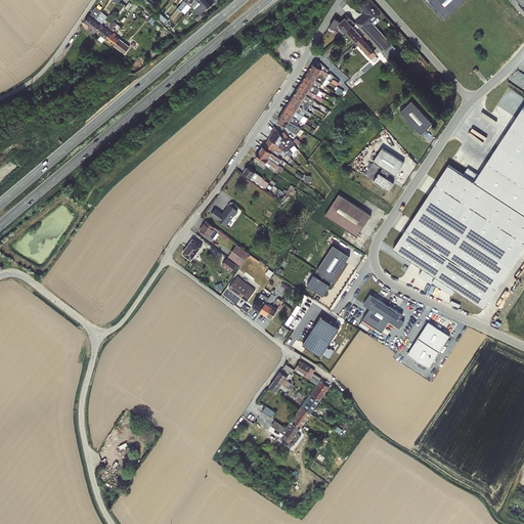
[(184,0),(178,7),(182,10),(188,4),(186,3),(188,0),(190,1),(190,0),(184,0)]
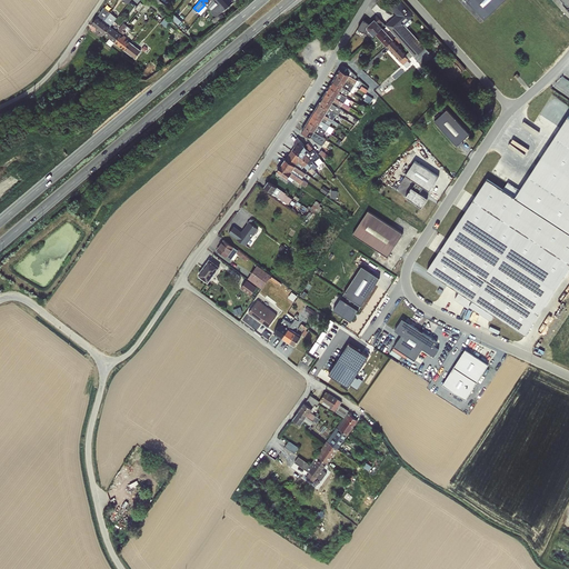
[(398,58),(403,63),(411,57),(389,31),(389,30),(395,32),(401,40),(407,43),(406,45),(416,58),(420,59),(422,56),(428,50),(406,23),(415,16),(401,0),(396,0),(389,6),(397,15),(386,23),(379,16),(377,20),(373,18),(369,22),(361,19),(357,29),(365,32),(368,29),(371,33),(378,37),(395,57),(398,58)]
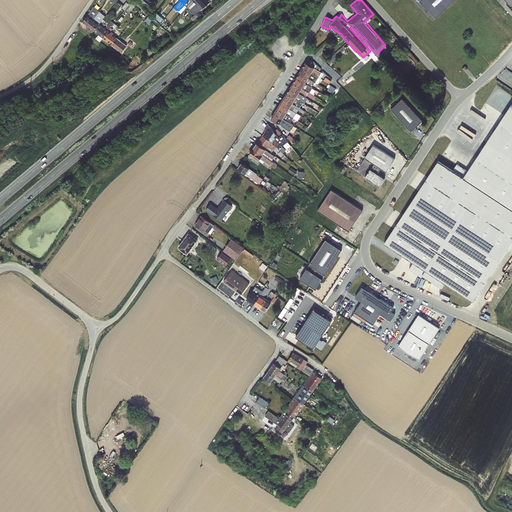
[(419,0),(436,18),(454,0),(419,0)]
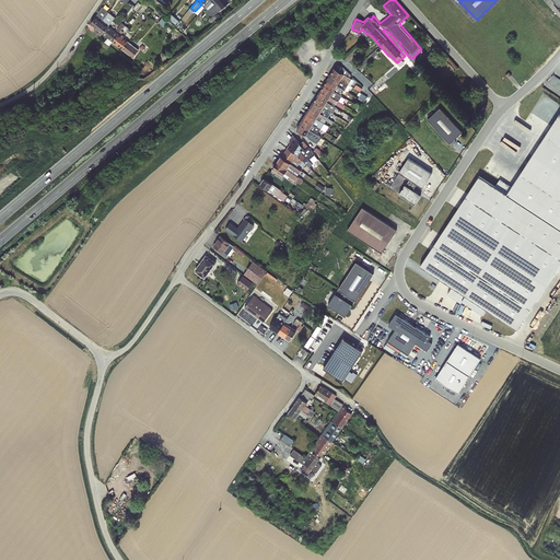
[(101,11),(96,16),(91,24),(100,31),(105,24),(104,23),(101,20),(105,14),(101,11)]
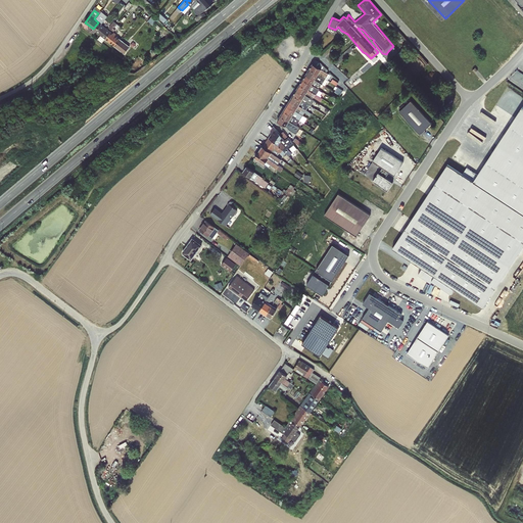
[(168,20),(159,13),(156,17),(164,24),(168,20)]
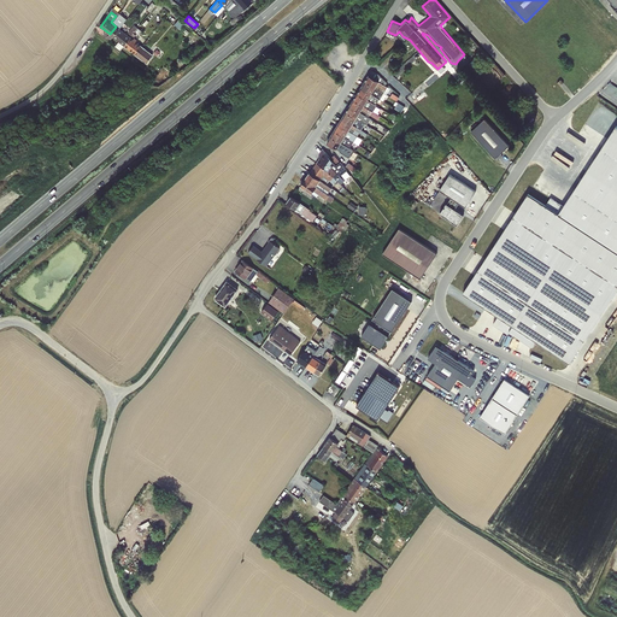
[(186,24),(180,19),(174,25),(181,31),(186,24)]
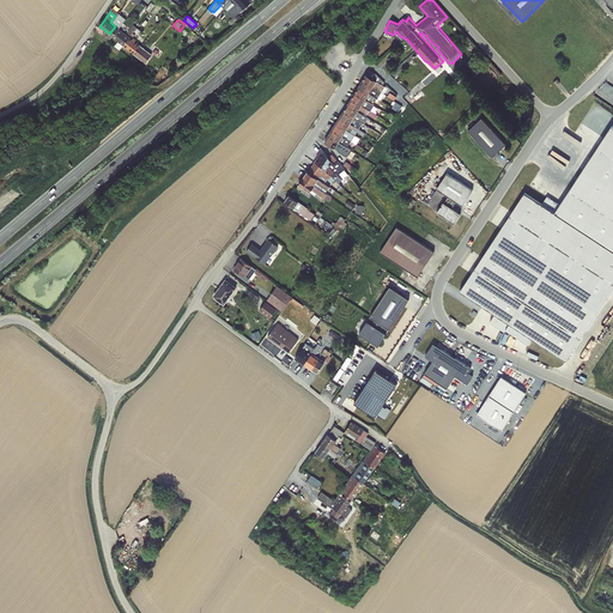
[(113,37),(120,30),(115,26),(109,34),(107,37),(111,40),(113,37)]
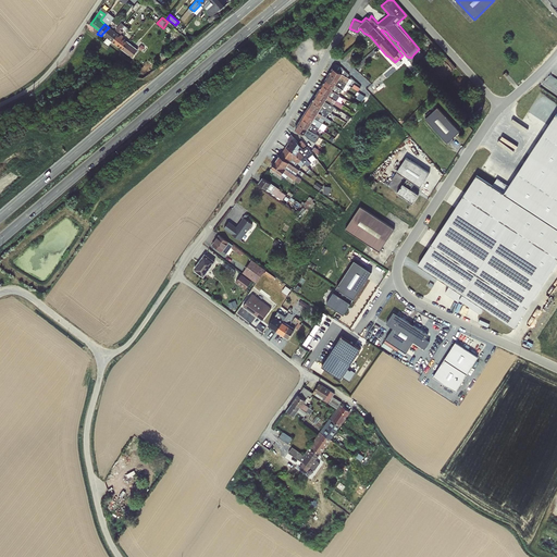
[(109,27),(102,34),(108,38),(106,40),(110,45),(112,41),(119,35),(109,27)]
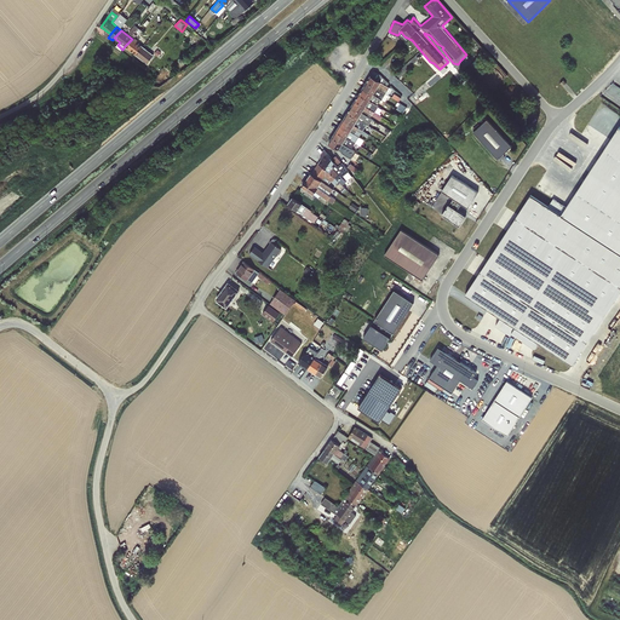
[(132,39),(125,46),(137,55),(142,49),(143,47),(132,39)]
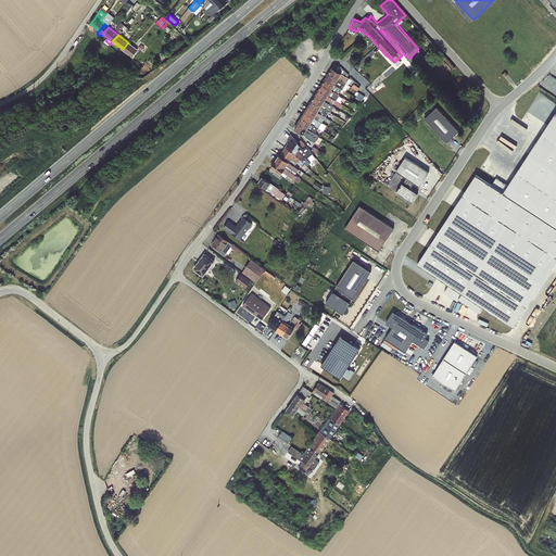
[(127,43),(123,49),(133,58),(138,50),(128,42),(127,43)]
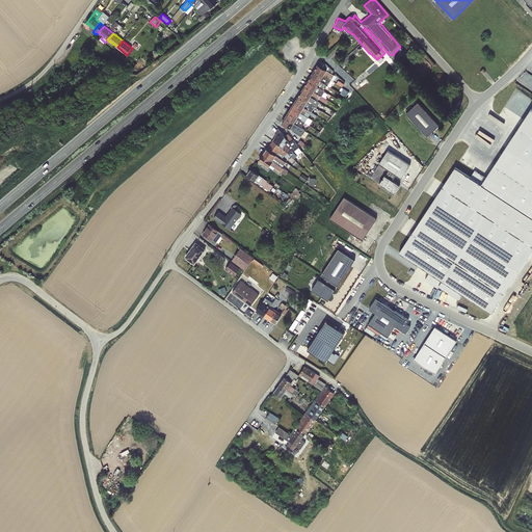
[(130,55),(128,58),(137,64),(138,62),(134,59),(132,58),(133,57),(130,55)]
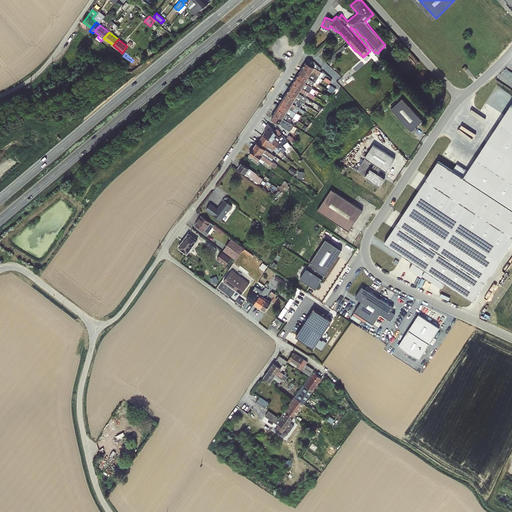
[(281,124),(312,65),(313,66),(315,62),(309,58),(307,62),(303,60),(272,119),(281,124)]
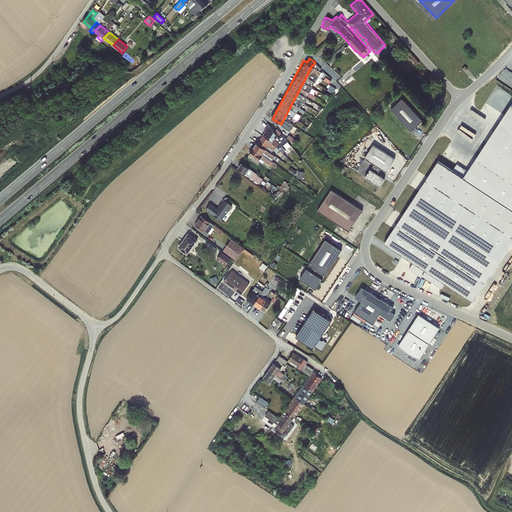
[(314,67),(311,72),(319,76),(322,71),(314,67)]
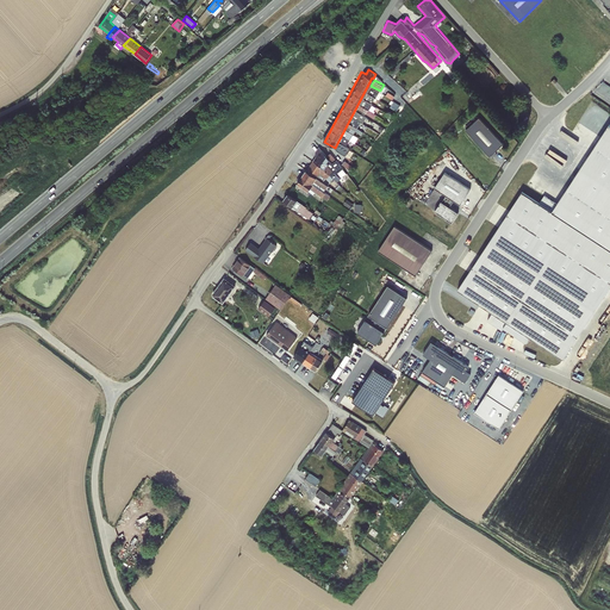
[(374,119),(381,107),(365,98),(358,110),(374,119)]
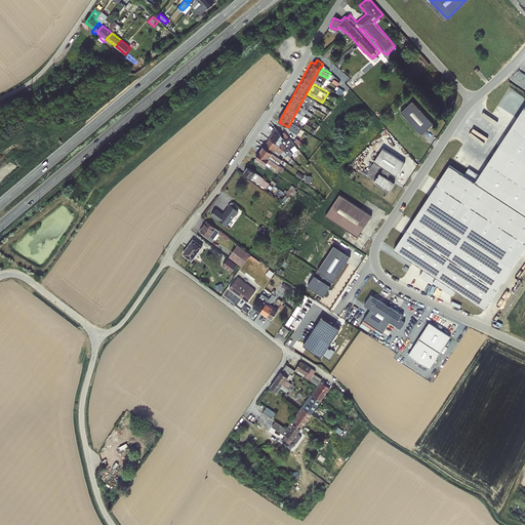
[(412,101),(401,111),(421,134),(434,123),(412,101)]
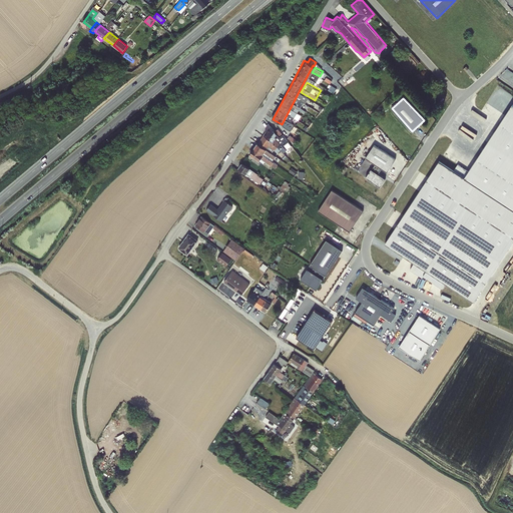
[(512,240),(512,105),(465,177),(440,162),(386,243),(415,263),(410,269),(422,278),(424,274),(443,289),(447,284),(473,303),(512,240)]
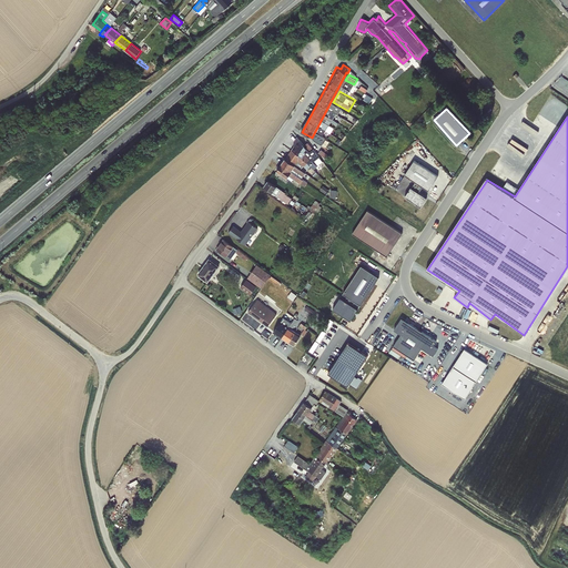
[(321,121),(318,125),(332,132),(334,128),(321,121)]
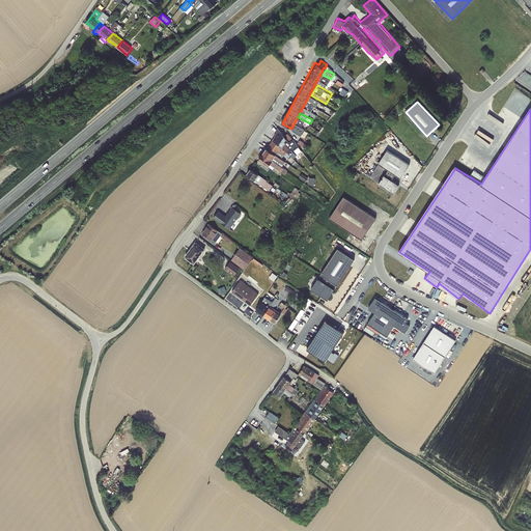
[(301,135),(305,130),(295,121),(290,128),(301,135)]
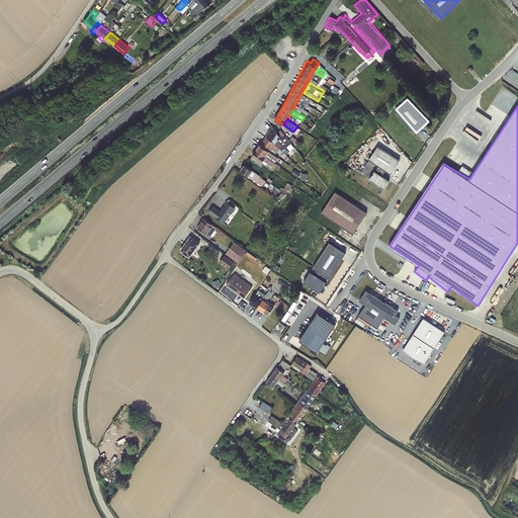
[(287,154),(295,144),(279,131),(279,132),(272,125),(250,154),(262,164),(266,160),(278,170),(281,166),(276,162),(280,157),(275,153),(277,151),(280,154),(283,151),(287,154)]
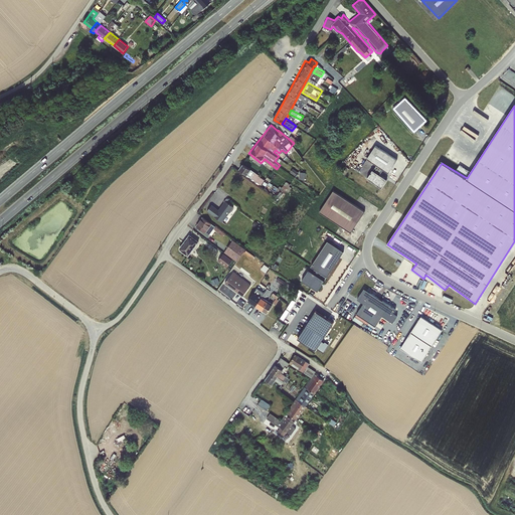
[(296,143),(301,138),(294,132),(289,138),(296,143)]
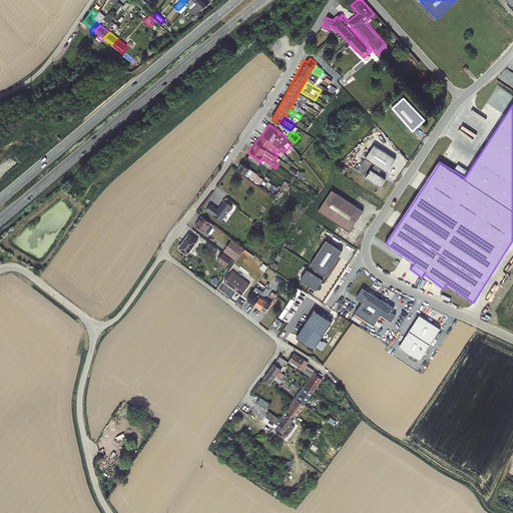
[(387,172),(397,157),(374,142),(365,157),(374,163),(365,177),(380,186),(388,175),(385,173),(386,171),(387,172)]
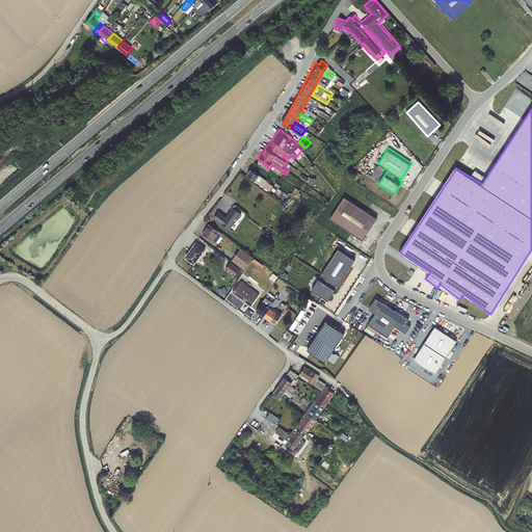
[(296,187),(292,194),(299,196),(302,190),(296,187)]
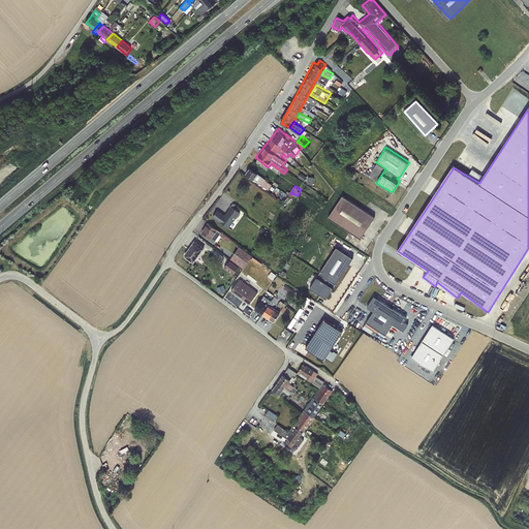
[(327,218),(361,238),(374,215),(340,195),(327,218)]
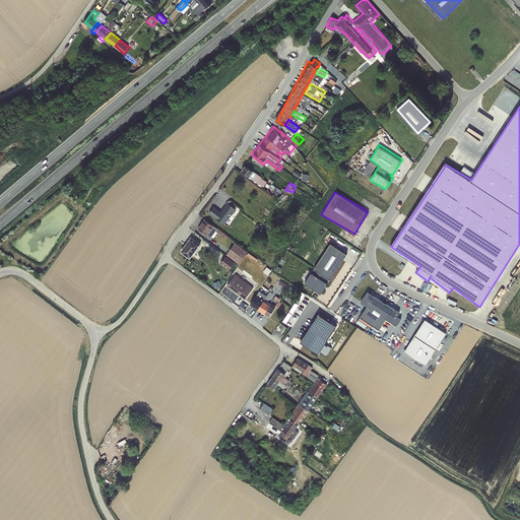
[(226,223),(236,207),(228,202),(222,210),(213,205),(208,213),(226,223)]
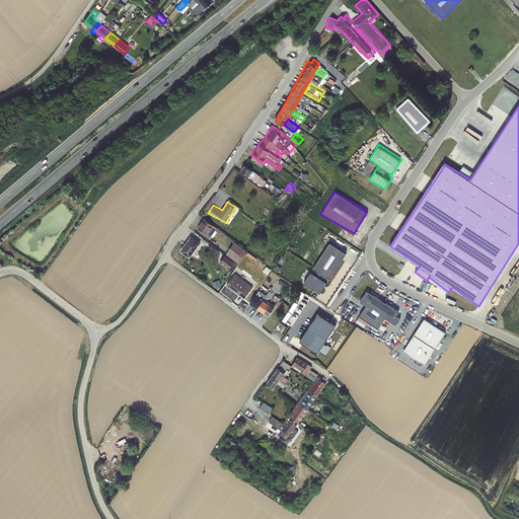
[(218,231),(216,230),(218,225),(203,218),(198,228),(215,237),(218,231)]
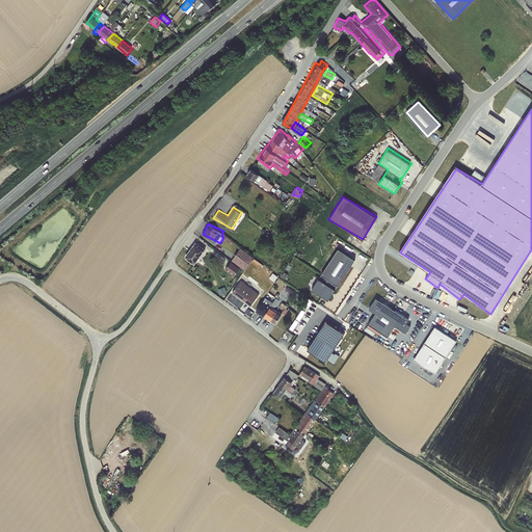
[(194,264),(205,248),(195,241),(184,257),(194,264)]
